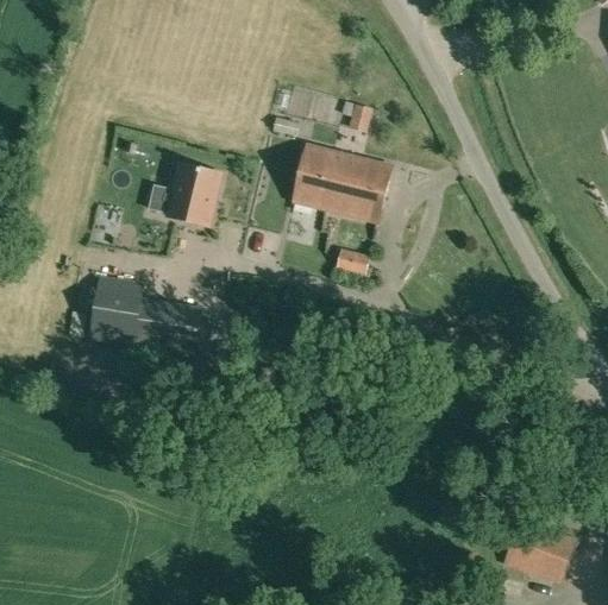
[(365,127),(371,106),(357,102),(351,124),(365,127)]
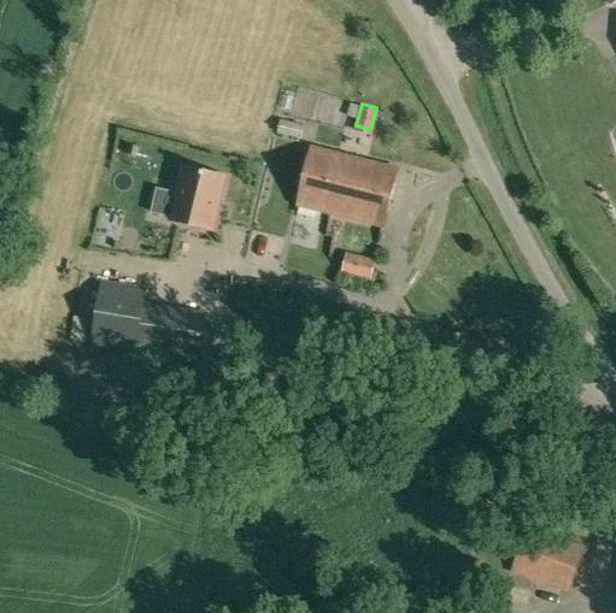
[(297,202),(336,212),(383,224),(397,166),(350,154),(310,145),(297,202)]
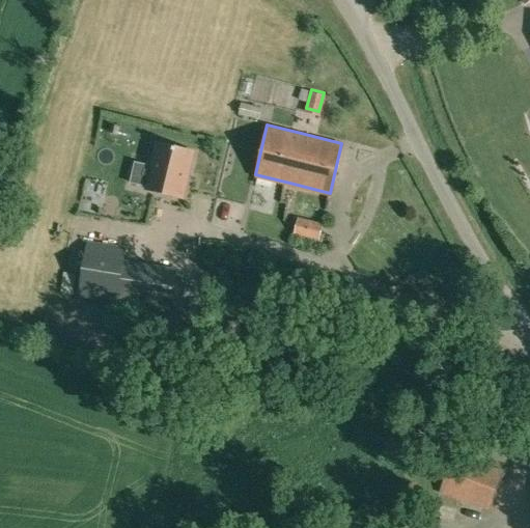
[(145,187),(182,196),(192,150),(157,142),(145,187)]
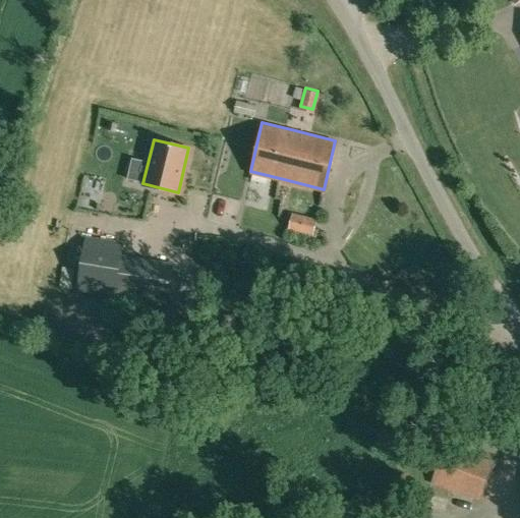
[(314,219),(289,213),(285,228),(311,234),(314,219)]
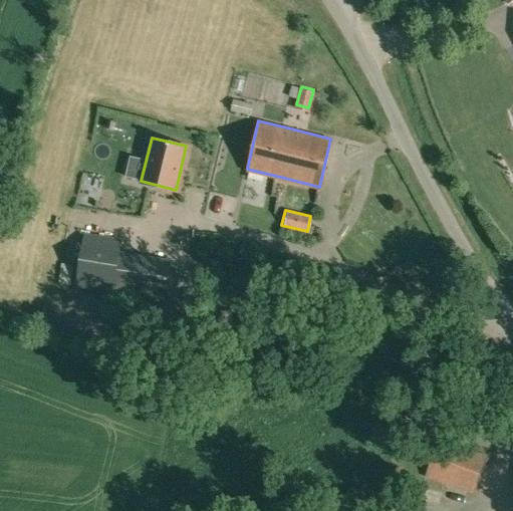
[(75,284),(77,285),(112,290),(164,298),(170,258),(118,250),(120,238),(83,233),(75,284)]
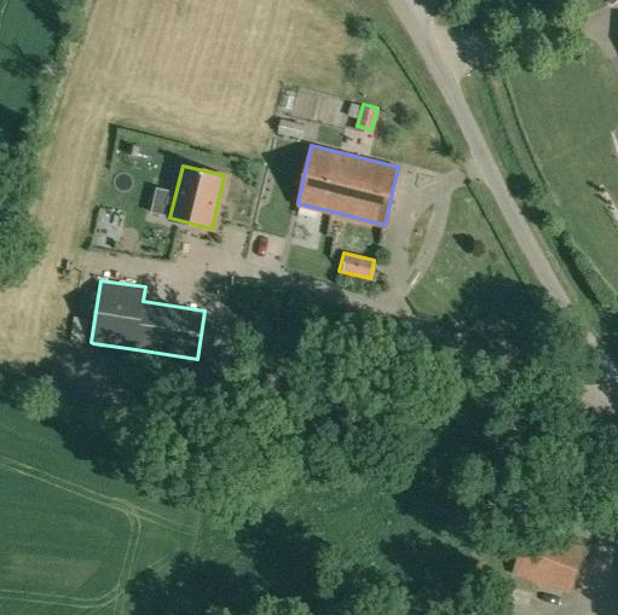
[(570,591),(585,546),(543,532),(527,526),(518,553),(512,570),(570,591)]
